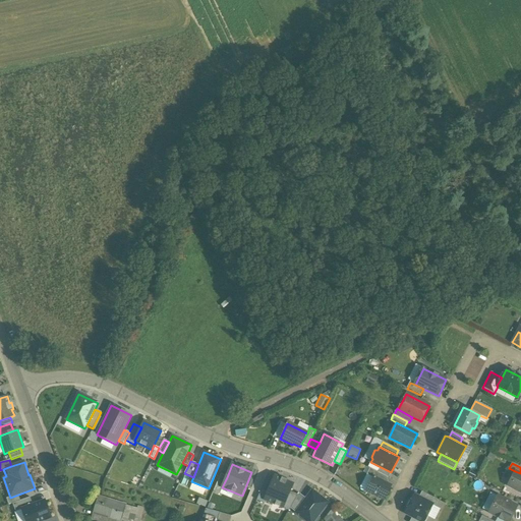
[(391,472),(381,467),(378,472),(386,477),(388,477),(391,472)]
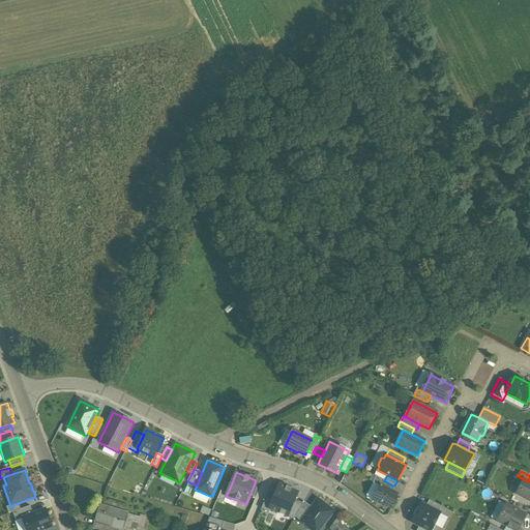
[(384,480),(376,476),(373,482),(379,486),(380,486),(381,486),(382,486),(382,487),(390,491),(392,486),(384,480)]
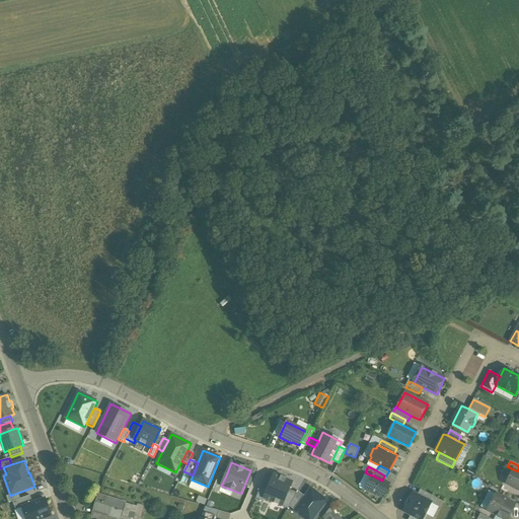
[(518,471),(513,469),(511,473),(508,474),(507,477),(508,480),(506,485),(518,491),(518,471)]
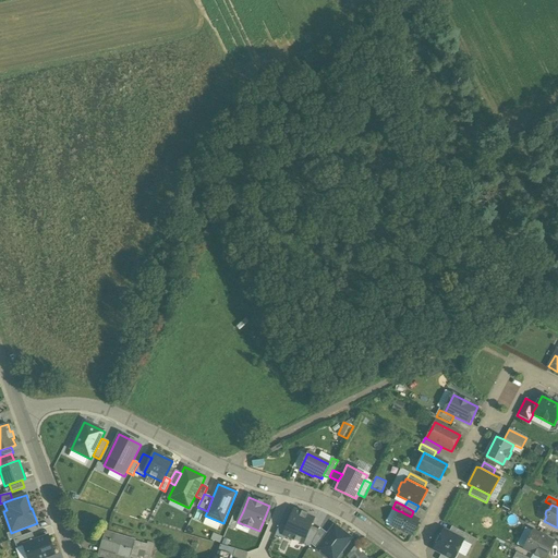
[(238,522),(243,511),(237,508),(229,528),(235,530),(238,522)]
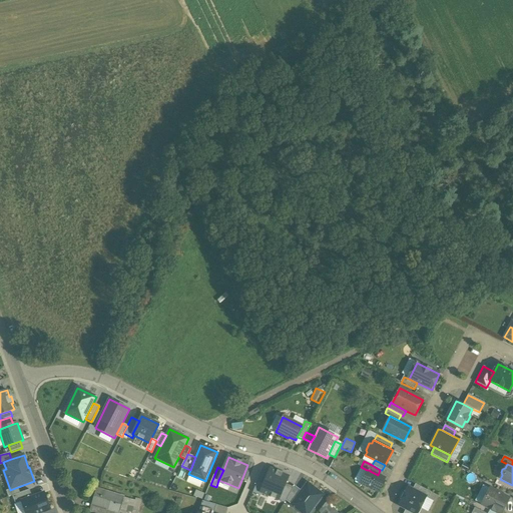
[(264,485),(261,493),(279,501),(286,484),(289,477),(283,474),(283,473),(277,471),(277,472),(271,469),(264,485)]
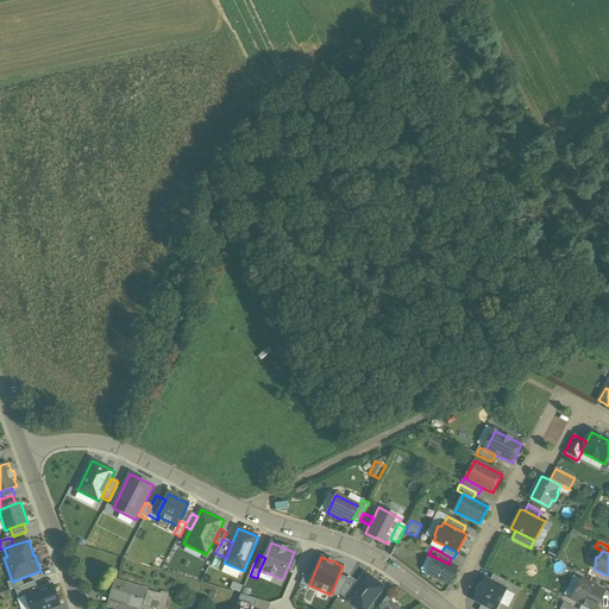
[(449,564),(439,559),(439,558),(438,558),(437,558),(435,558),(428,573),(449,584),(457,569),(449,564)]
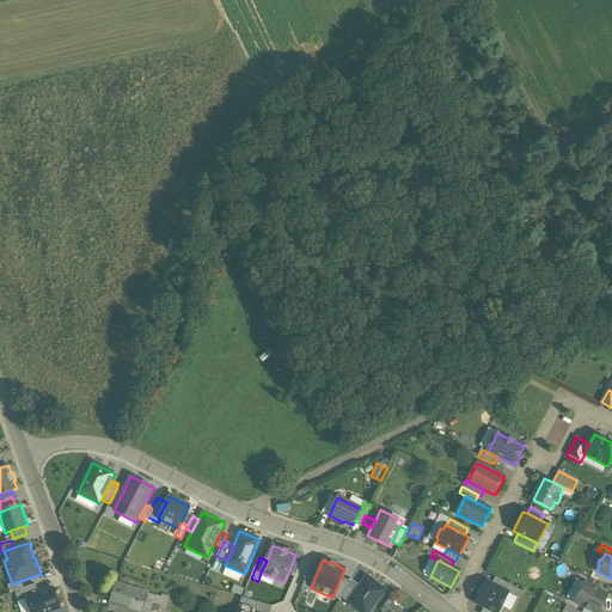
[(311,588),(314,579),(307,575),(301,588),(310,591),(311,588)]
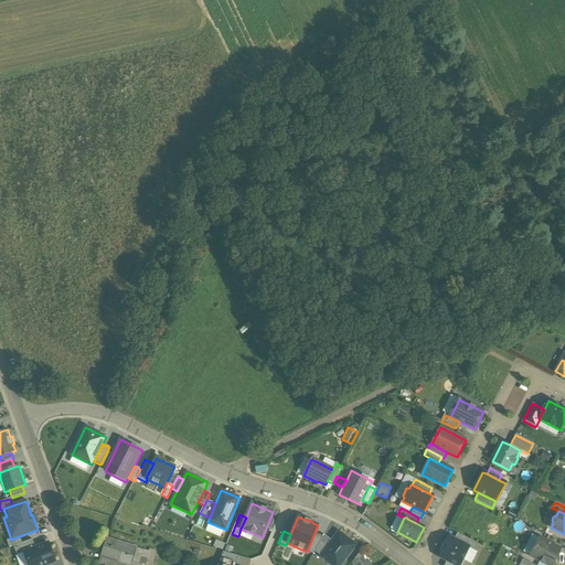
[(322,537),(315,533),(307,552),(312,554),(315,552),(322,537)]
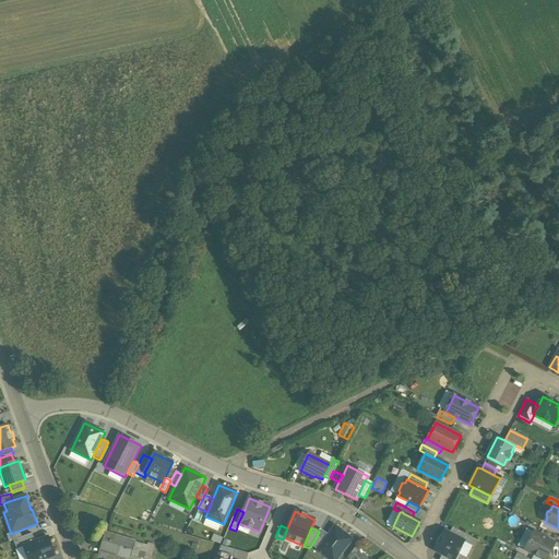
[(329,536),(318,550),(329,558),(336,558),(352,539),(335,527),(329,536)]
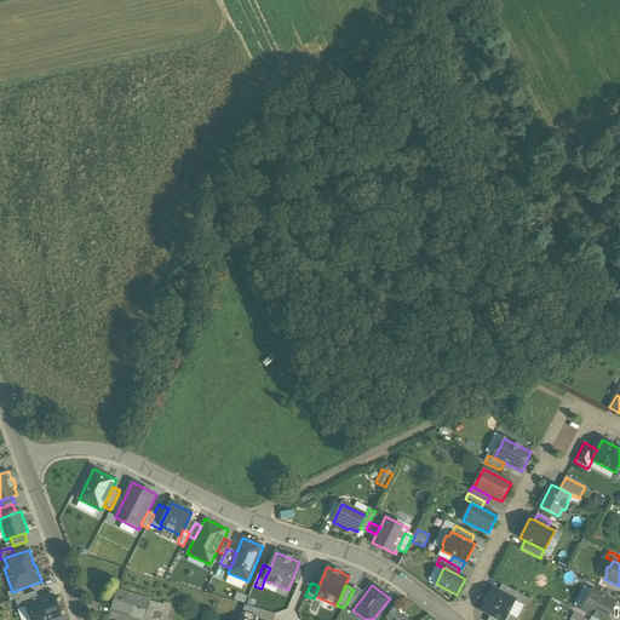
[(515,602),(517,603),(522,596),(503,586),(499,592),(515,601),(515,602)]
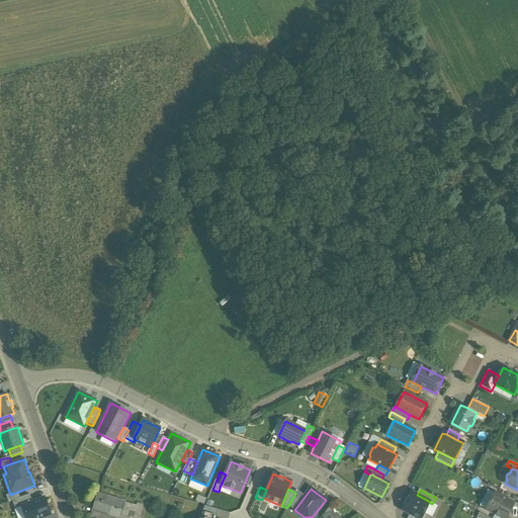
[(288,506),(294,510),(305,497),(296,491),(295,493),(288,506)]
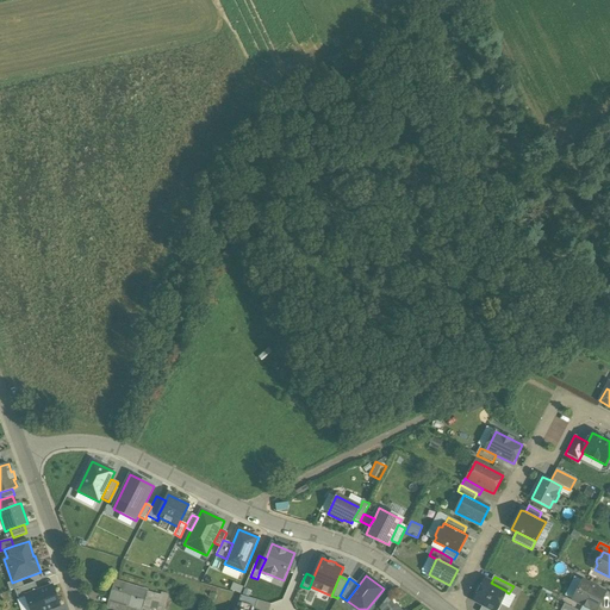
[(24,586),(22,579),(12,583),(7,584),(11,592),(16,590),(24,586)]
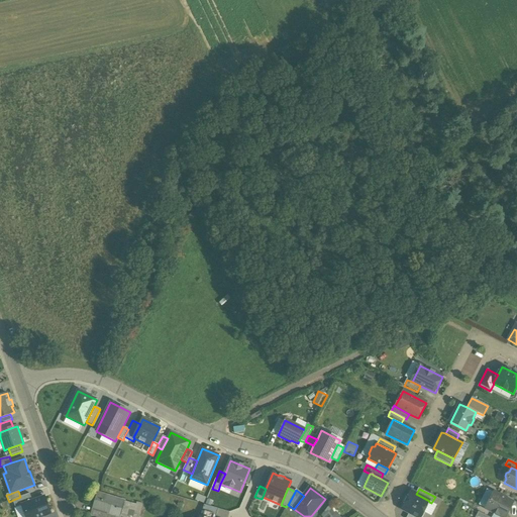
[(416,516),(422,516),(425,513),(424,510),(429,502),(429,501),(416,494),(411,492),(402,510),(409,513),(416,516)]
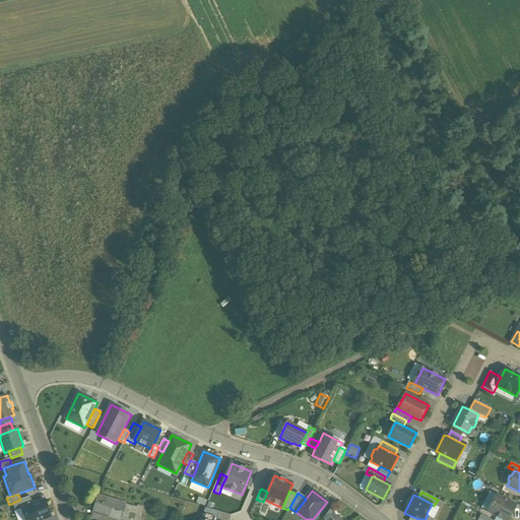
[(508,519),(516,506),(497,496),(489,512),(504,519),(508,519)]
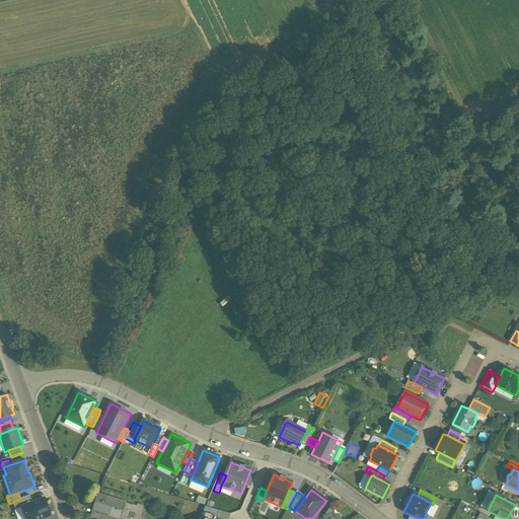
[(22,508),(32,504),(29,496),(20,499),(13,502),(16,510),(22,508)]
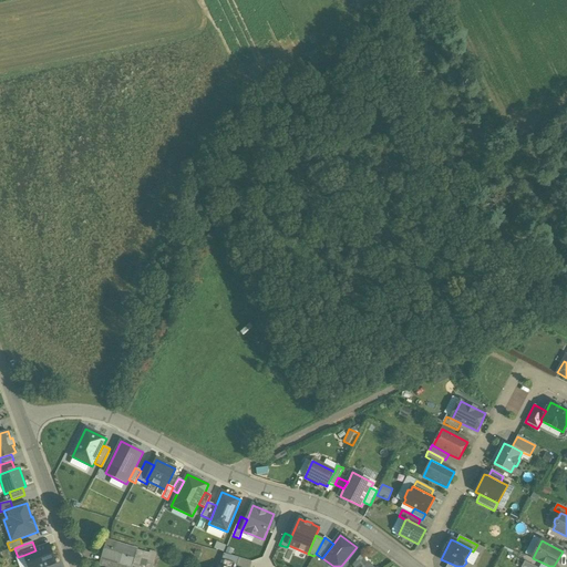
[(131,566),(136,550),(106,542),(101,558),(129,566),(131,566)]
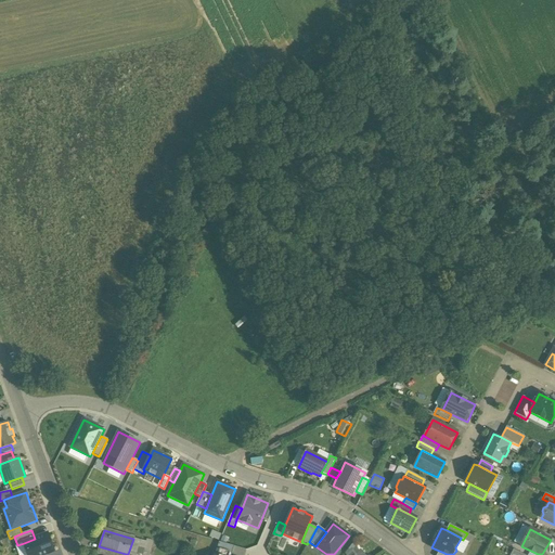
[(210,536),(219,539),(222,533),(213,530),(210,536)]
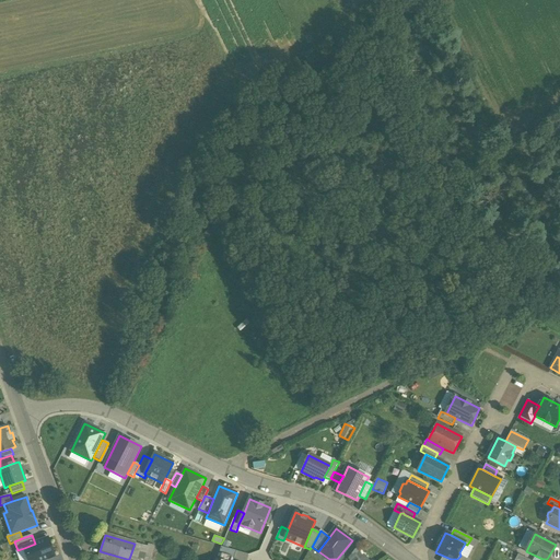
[(28,559),(46,559),(55,557),(48,539),(35,544),(24,548),(28,559)]
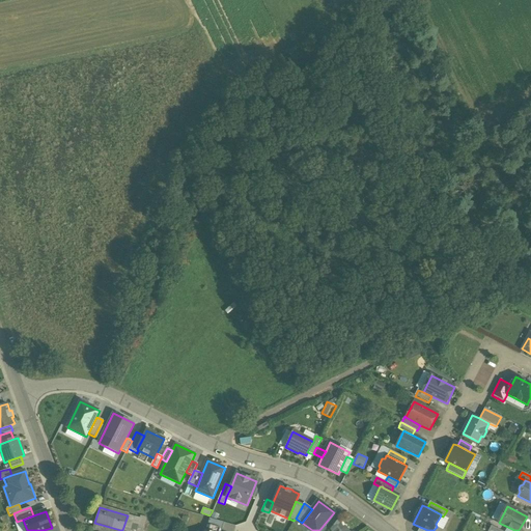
[(139,518),(128,515),(122,530),(142,530),(145,520),(142,519),(142,516),(140,515),(139,518)]
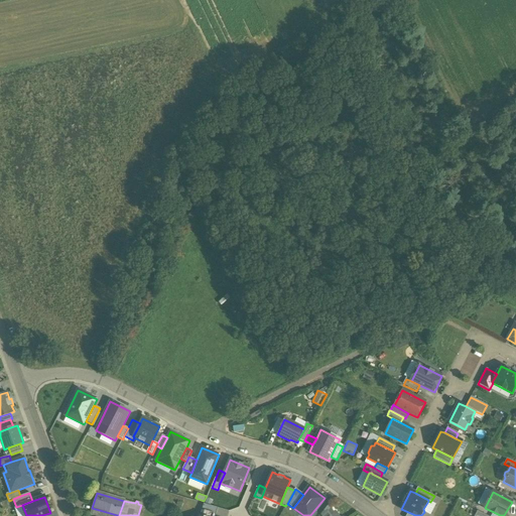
[(338,515),(330,503),(320,514),(321,515),(338,515)]
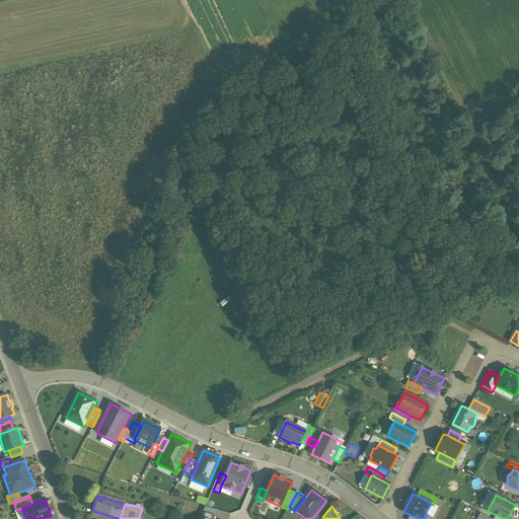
[(203,514),(217,518),(219,512),(206,507),(203,514)]
